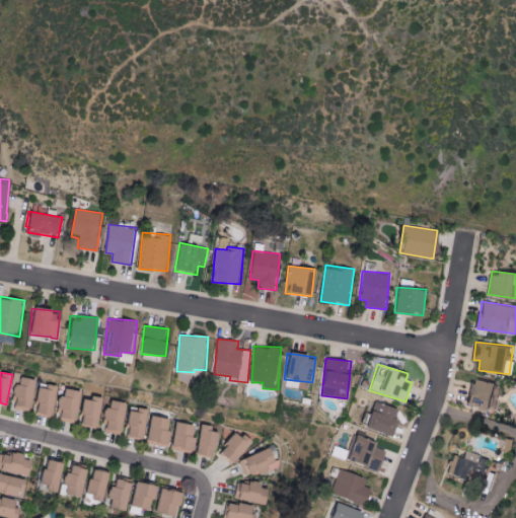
[(18,374),(11,405),(30,410),(38,378),(18,374)]
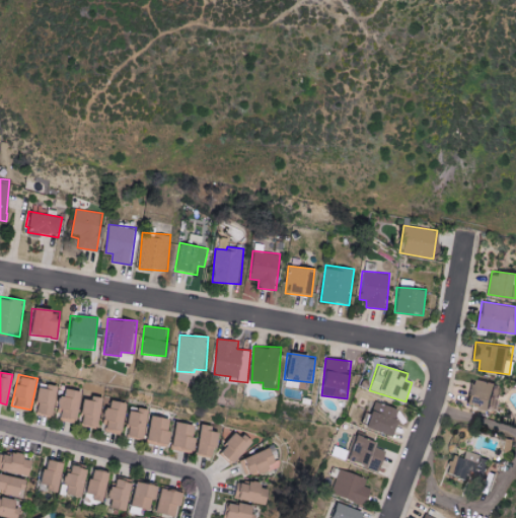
[(468,382),(465,405),(493,409),(496,381),(478,379),(478,383),(468,382)]
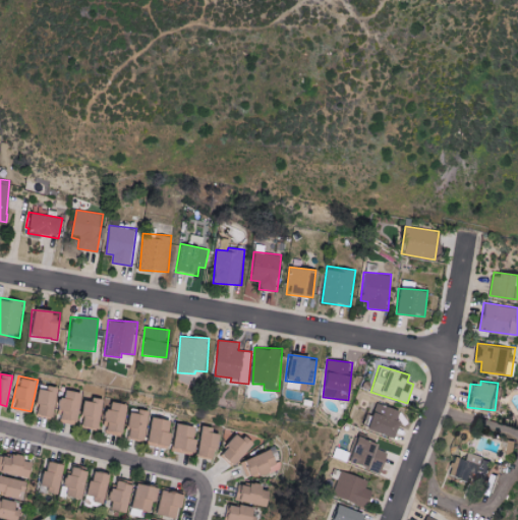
[(34,413),(52,418),(59,388),(41,384),(34,413)]
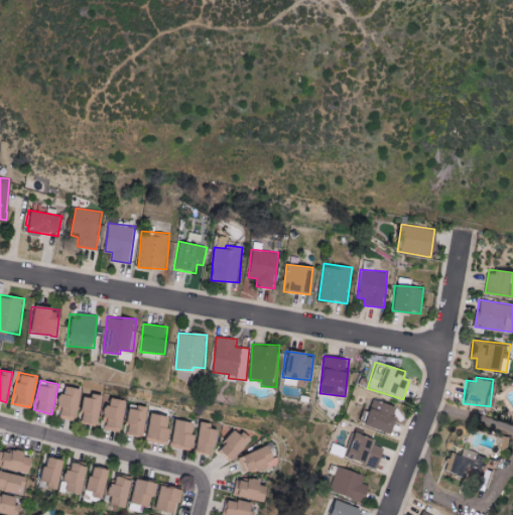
[(62,394),(59,394),(55,416),(75,420),(82,390),(65,386),(62,394)]
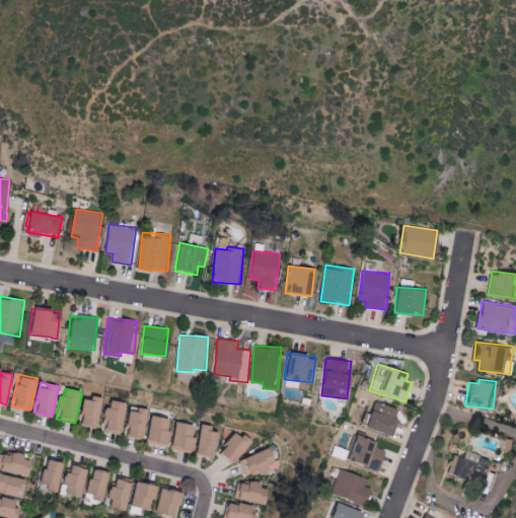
[(91,400),(83,398),(80,426),(98,428),(102,397),(91,396),(91,400)]
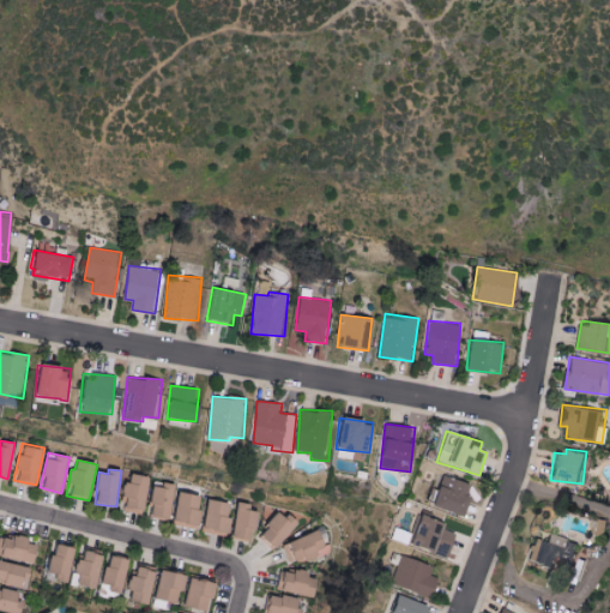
[(150,478),(131,473),(128,484),(125,484),(120,510),(143,515),(150,478)]
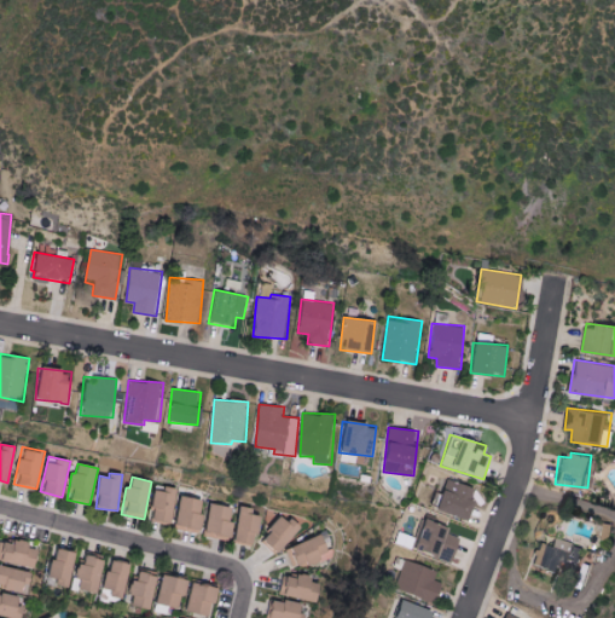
[(466,520),(476,487),(445,479),(436,512),(466,520)]
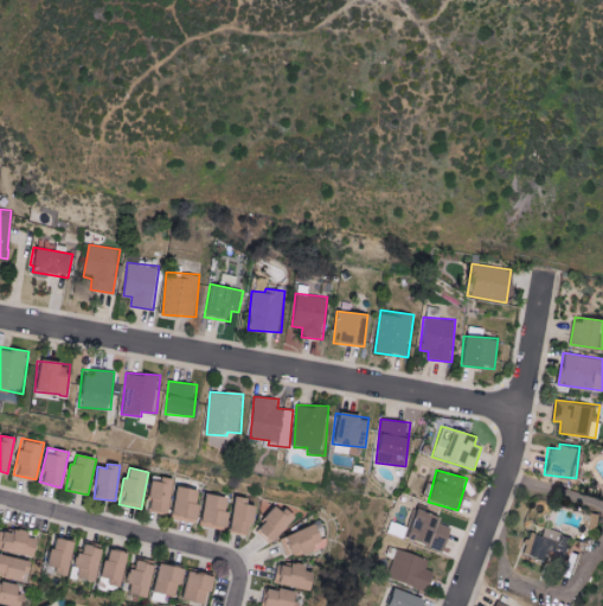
[(147,511),(168,514),(172,478),(151,476),(147,511)]
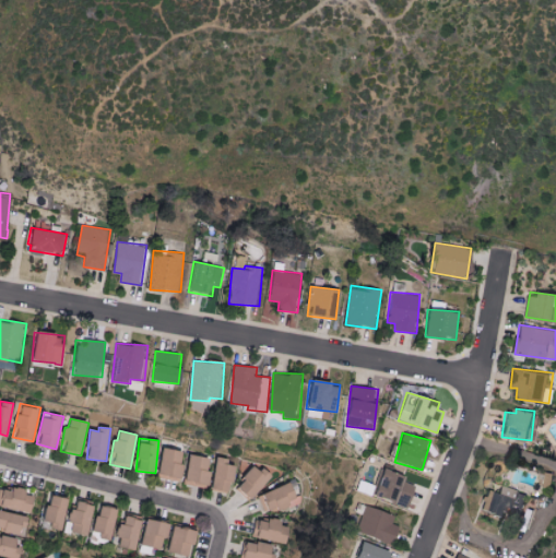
[(179,479),(184,452),(161,448),(155,474),(179,479)]
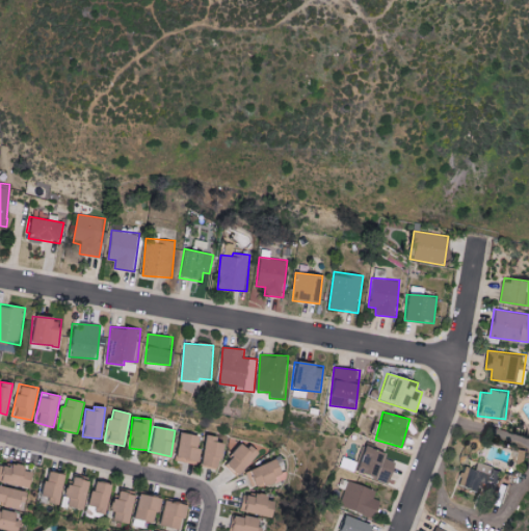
[(175,459),(197,462),(201,435),(178,432),(175,459)]
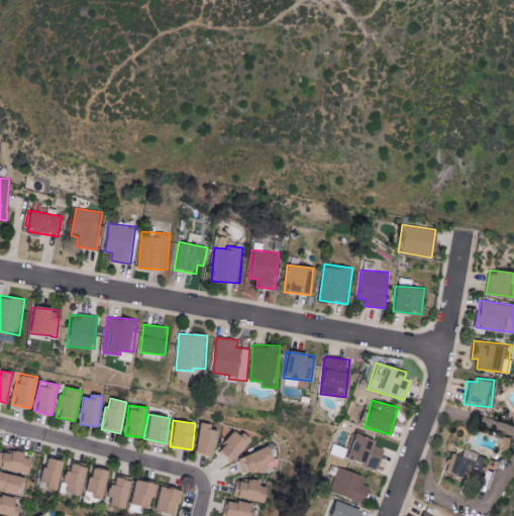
[(218,430),(210,429),(211,424),(201,422),(194,451),(212,455),(218,430)]
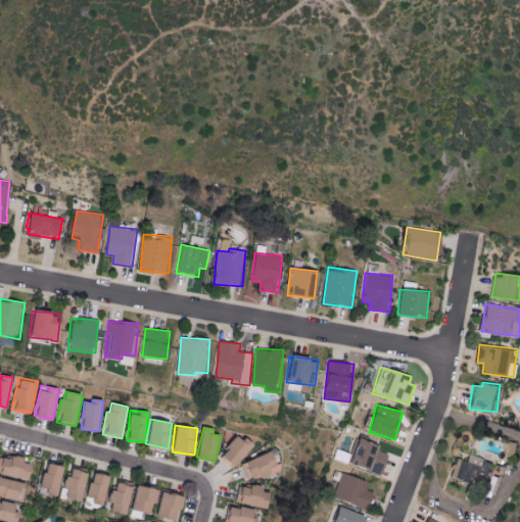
[(220,456),(232,468),(252,446),(239,434),(220,456)]
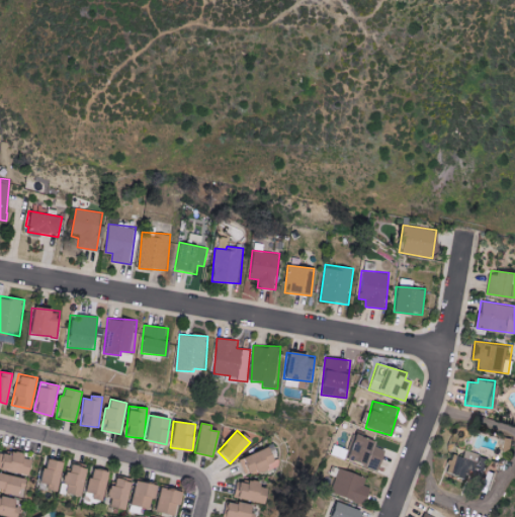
[(384,449),(372,445),(374,441),(353,434),(345,459),(377,470),(384,449)]
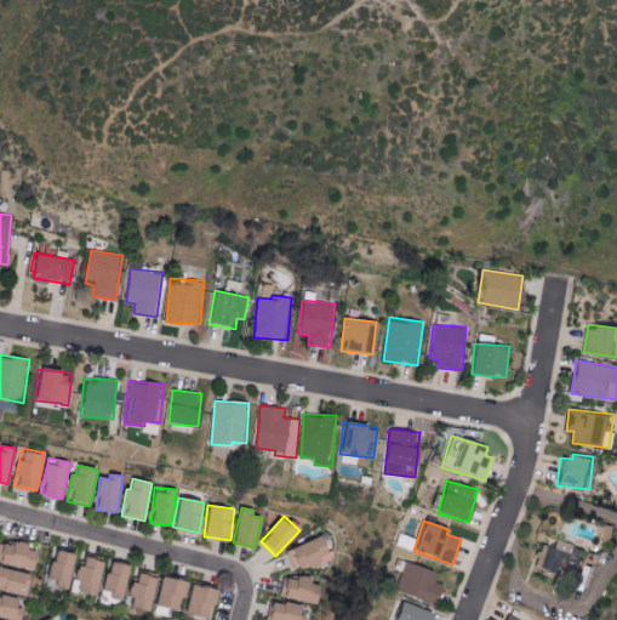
[(287,550),(296,568),(307,563),(308,566),(330,556),(320,535),(287,550)]
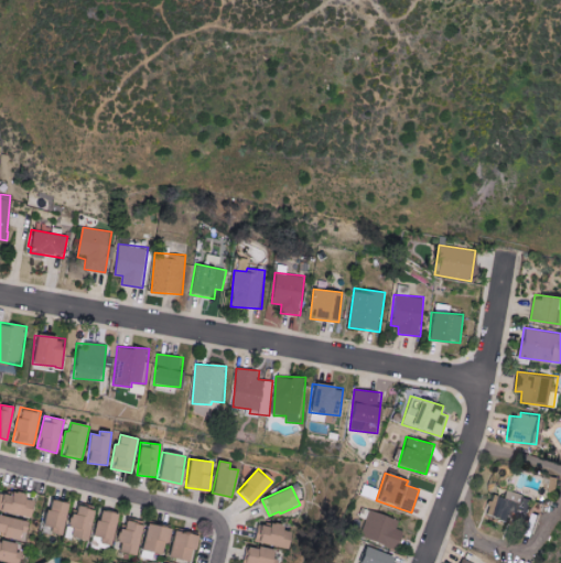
[(33,500),(23,498),(24,495),(0,489),(0,510),(29,517),(33,500)]
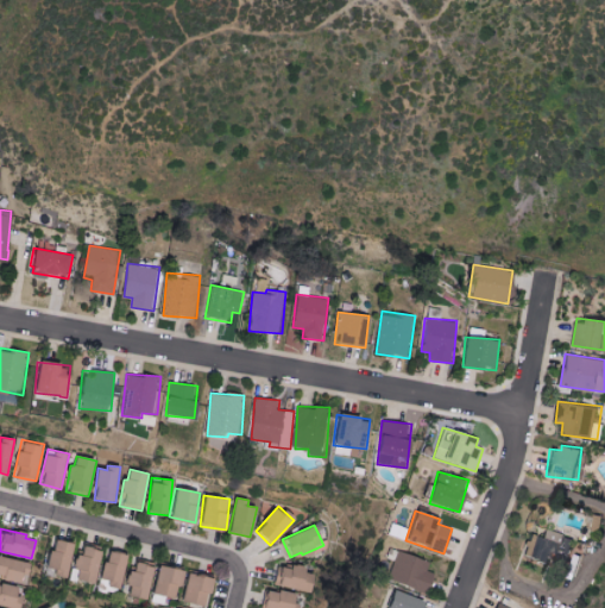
[(577,539),(546,528),(542,538),(536,536),(529,555),(566,568),(577,539)]
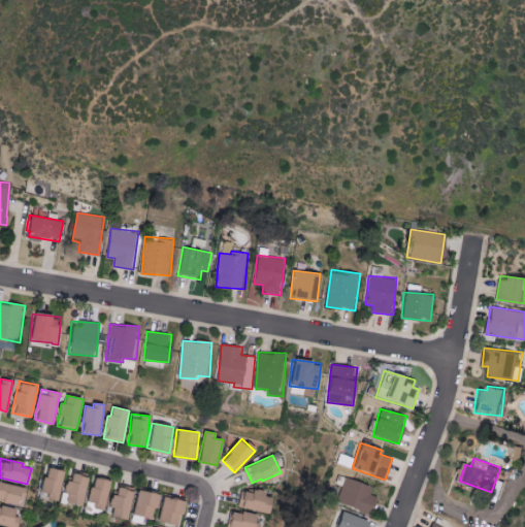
[(58,500),(61,470),(42,468),(39,498),(58,500)]
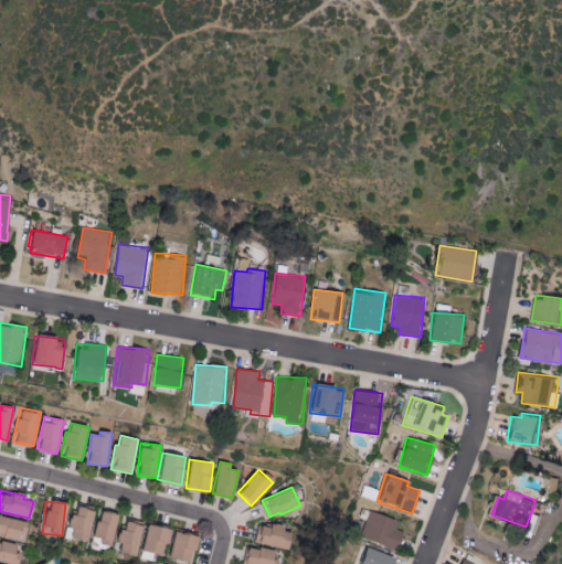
[(93,511),(72,506),(66,528),(70,528),(67,538),(86,542),(93,511)]
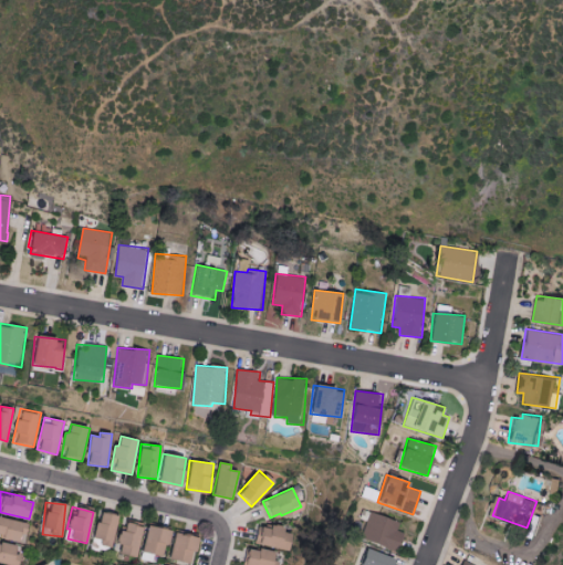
[(362,539),(398,552),(406,532),(398,530),(402,522),(372,511),(362,539)]
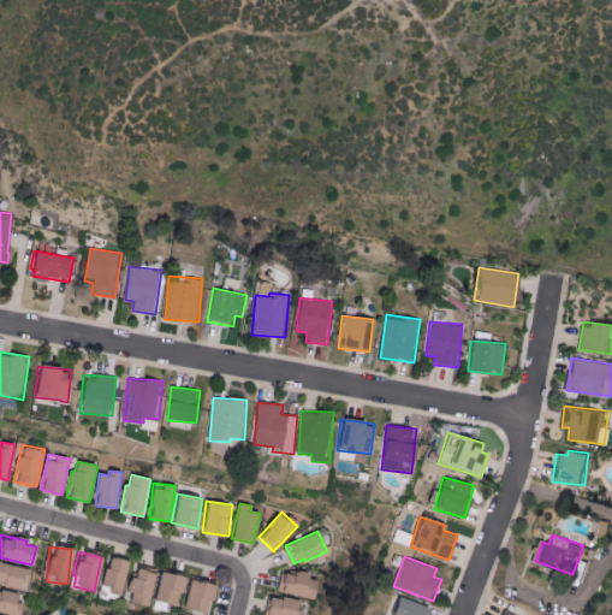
[(108,587),(106,593),(120,596),(126,561),(105,557),(100,586),(108,587)]
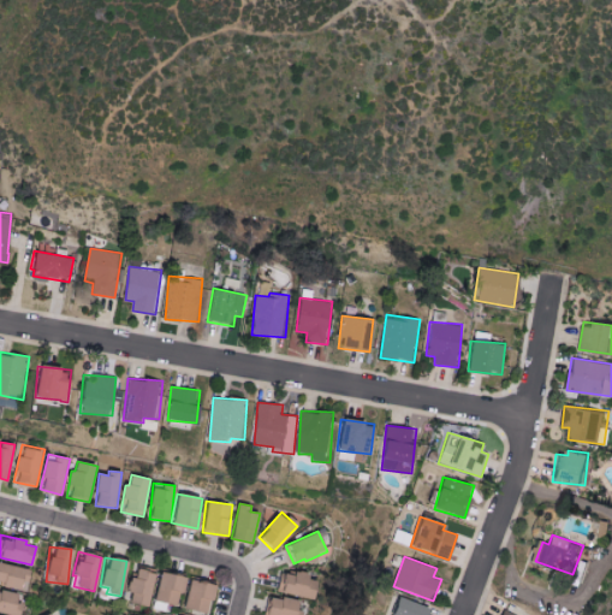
[(0,584),(19,589),(21,580),(28,581),(30,569),(0,562),(0,584)]
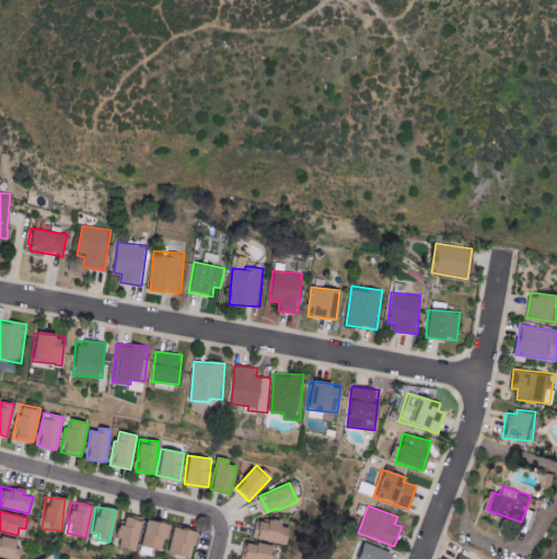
[(138,520),(118,517),(116,538),(117,538),(115,550),(135,552),(138,520)]
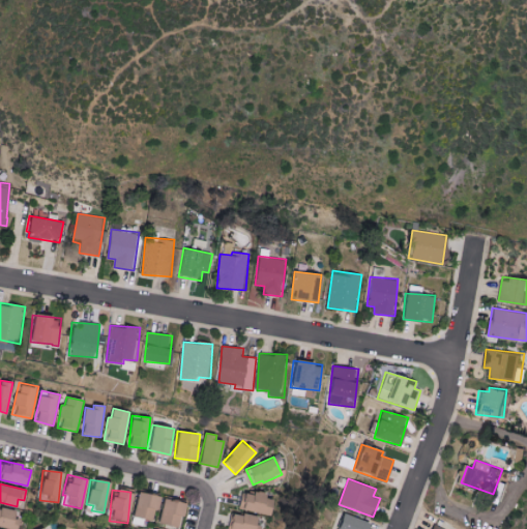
[(271,516),(274,500),(265,498),(266,493),(254,490),(253,494),(243,492),(240,509),(271,516)]
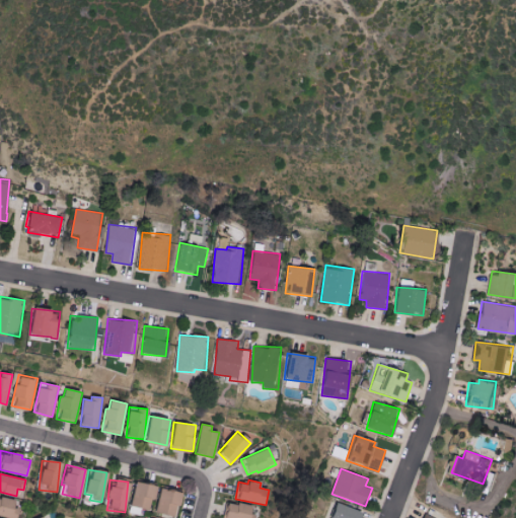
[(155,486),(133,482),(128,512),(140,514),(141,509),(147,510),(149,499),(152,500),(155,486)]
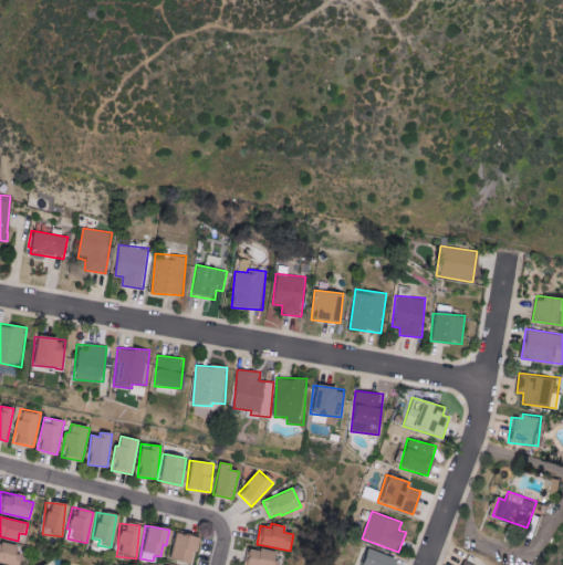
[(194,536),(170,534),(167,560),(190,563),(194,536)]
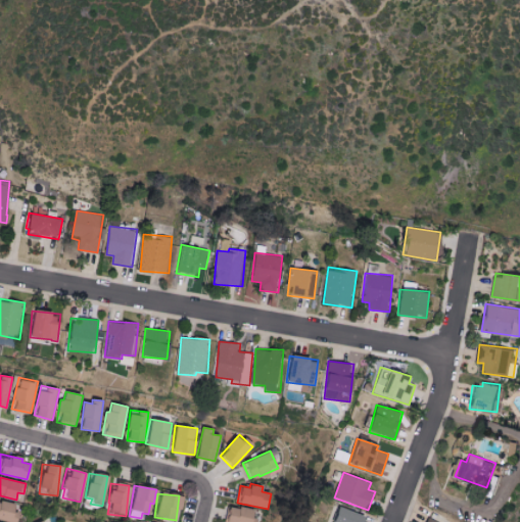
[(0,519),(11,521),(15,521),(17,513),(13,512),(14,505),(0,501),(0,519)]
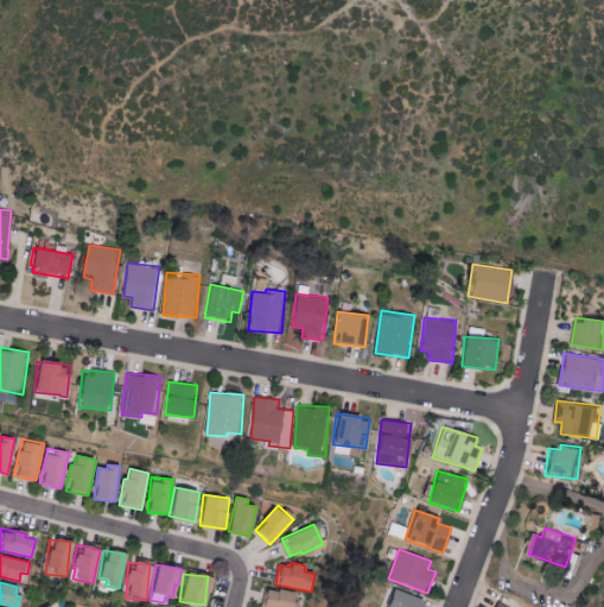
[(266,587),(261,606),(262,606),(298,606),(299,602),(293,601),(296,594),(266,587)]
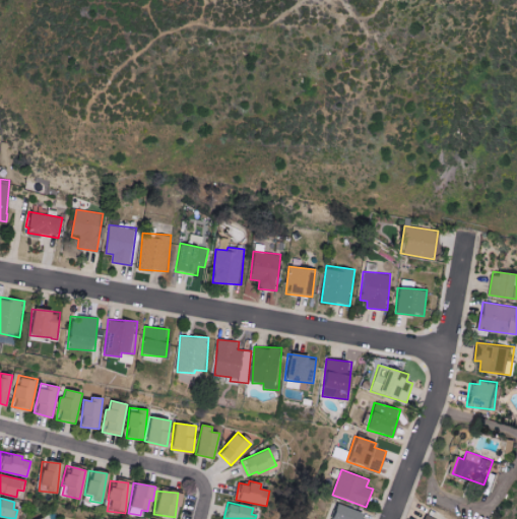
[(329,518),(359,518),(361,512),(334,504),(329,518)]
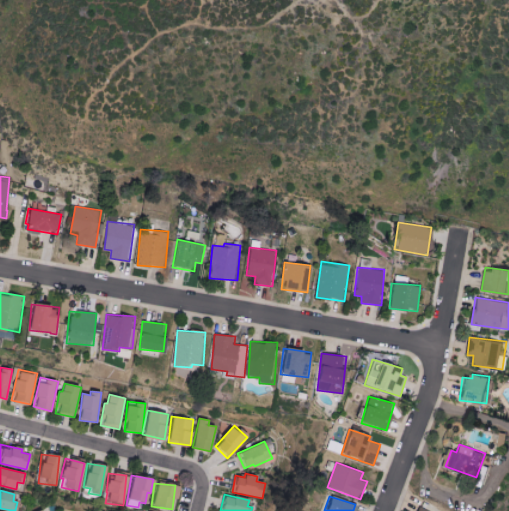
All buildings are outlined.
